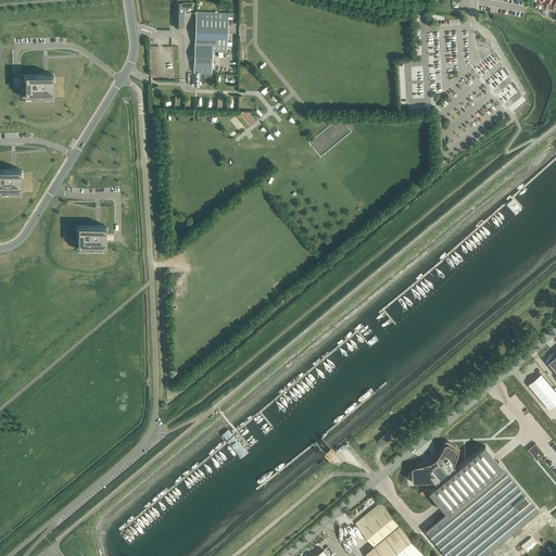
[(185,8),(192,8),(192,3),(175,2),(175,26),(185,26),(185,8)]
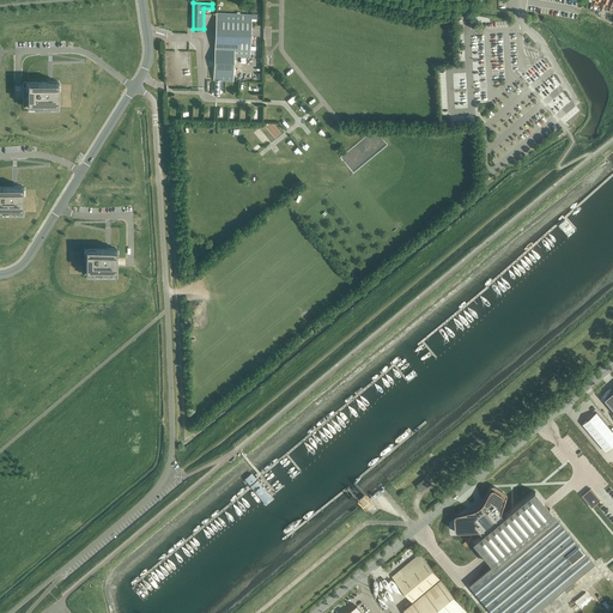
[(216,13),(214,48),(234,49),(234,56),(250,56),(250,49),(255,49),(255,46),(250,46),(252,20),(256,22),(256,18),(258,14),(241,14),(216,13)]
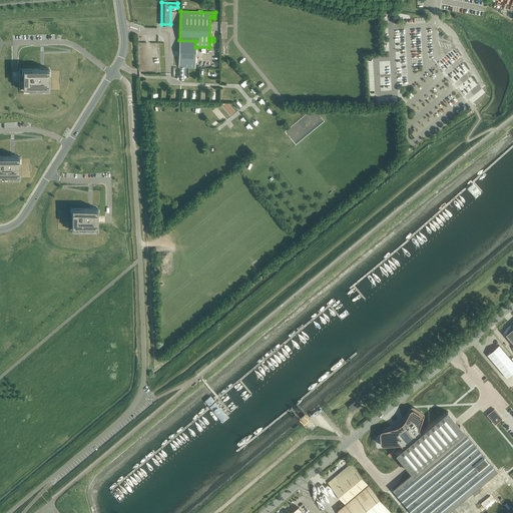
[(178,56),(178,67),(179,67),(184,67),(194,68),(195,47),(195,41),(179,40),(178,56)]
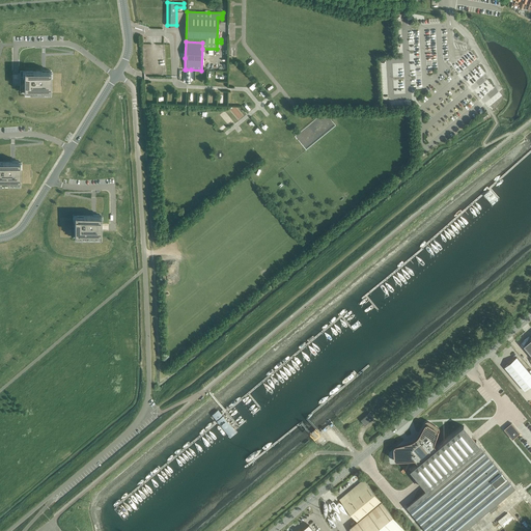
[(42,71),(24,71),(24,91),(51,91),(51,71),(45,71),(44,71),(42,71)]
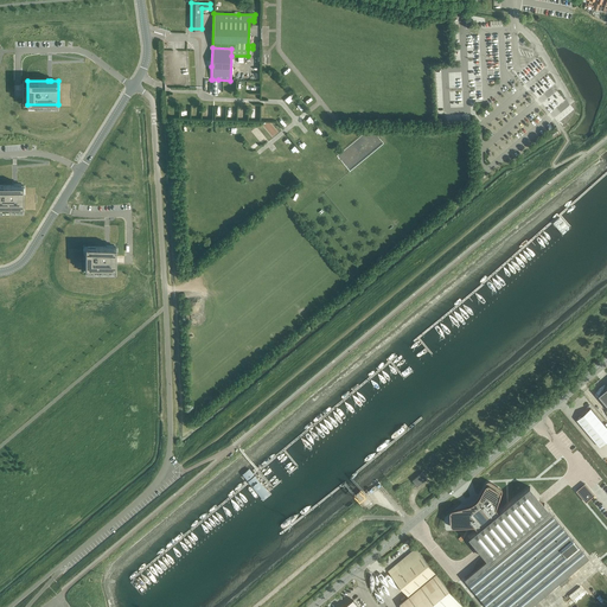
[(12,185),(0,185),(0,209),(23,209),(23,185),(17,185),(14,185),(12,185)]
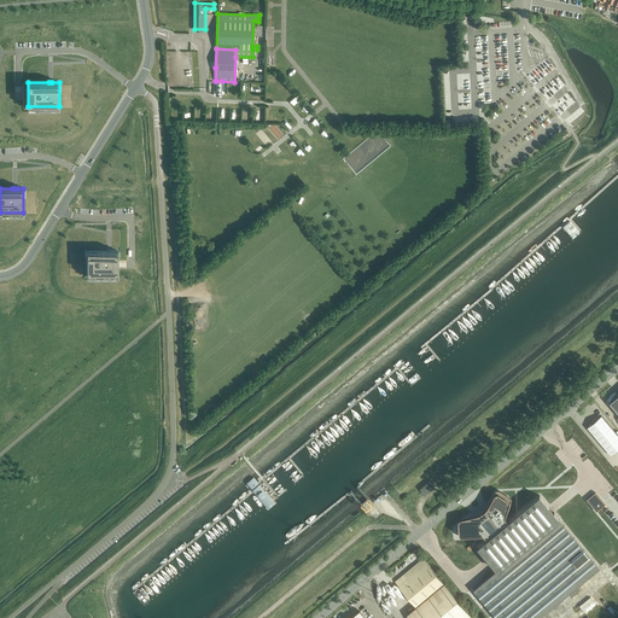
[(571,220),(563,227),(572,238),(581,231),(571,220)]
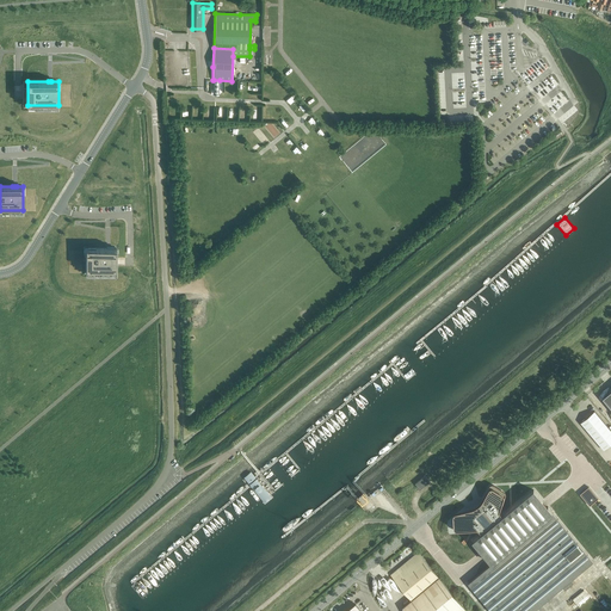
[(105,248),(86,248),(86,272),(116,272),(116,265),(116,259),(116,248),(110,248),(107,248),(105,248)]
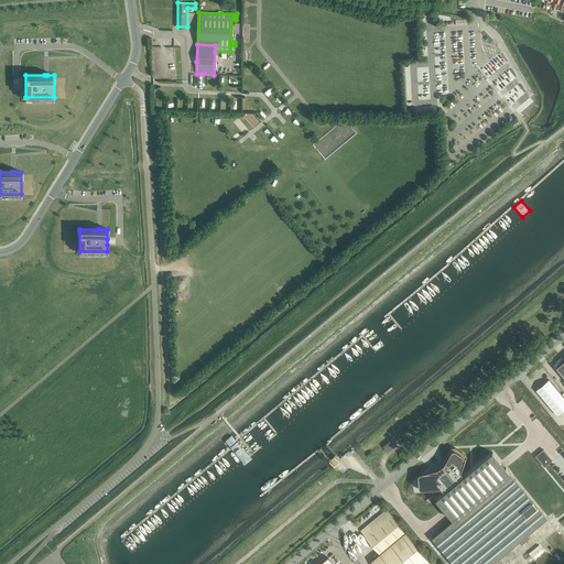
[(535,390),(550,407),(563,397),(549,379),(535,390)]
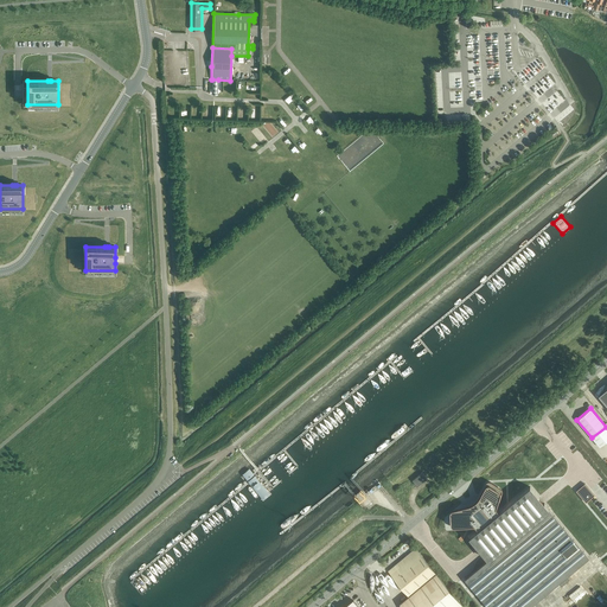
[(534,440),(542,452),(548,447),(538,435),(534,440)]
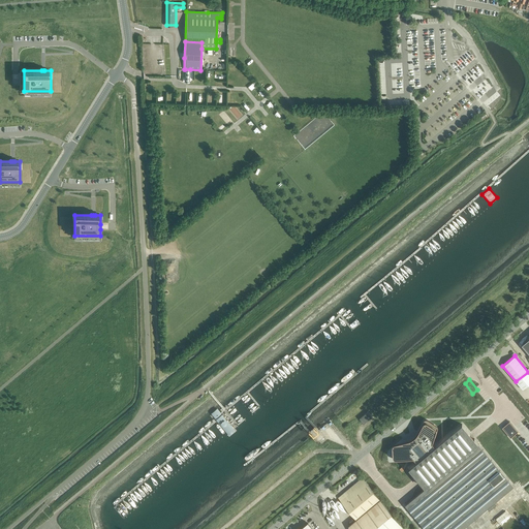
[(511,380),(499,390),(516,410),(528,401),(511,380)]
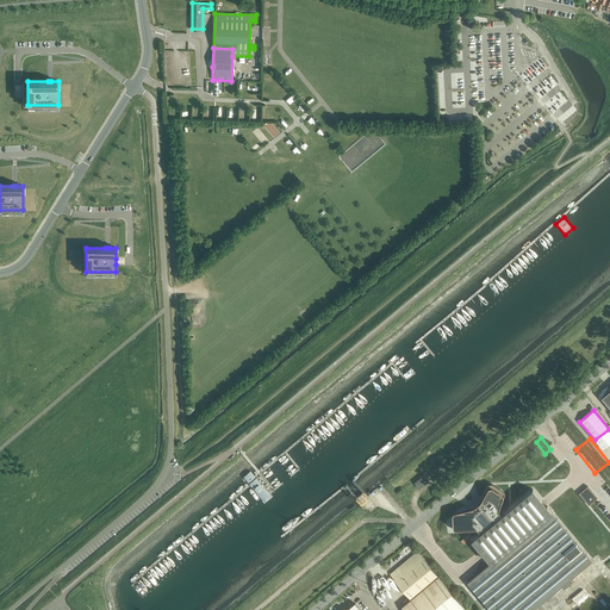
[(250,471),(243,477),(265,502),(272,496),(250,471)]
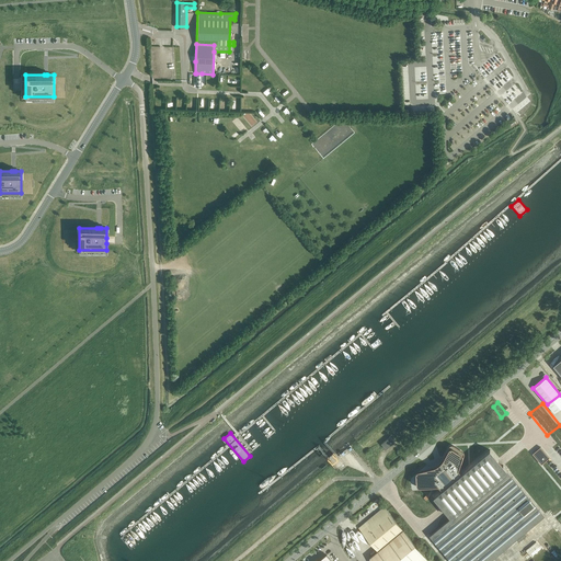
[(380,444),(385,448),(393,442),(390,436),(380,444)]
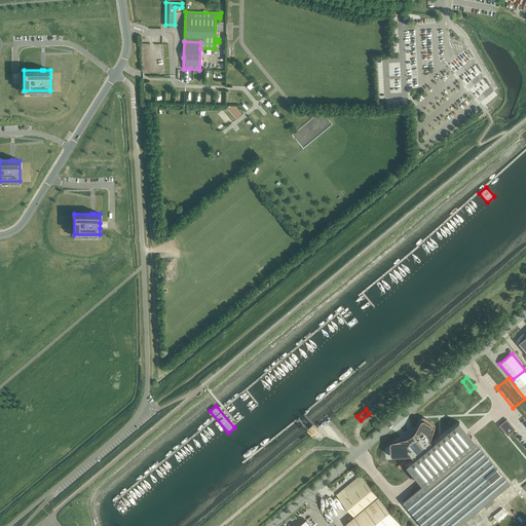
[(506,419),(499,424),(508,435),(515,428),(506,419)]
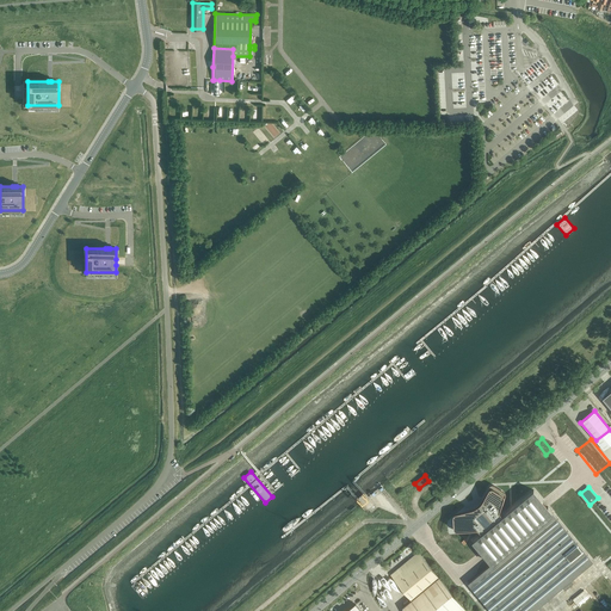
[(479,516),(462,514),(462,531),(480,529),(483,532),(473,541),(492,563),(469,582),(492,610),(531,610),(562,586),(565,590),(573,584),(569,580),(592,561),(534,489),(503,514),(499,511),(505,498),(497,492),(491,510),(479,516)]
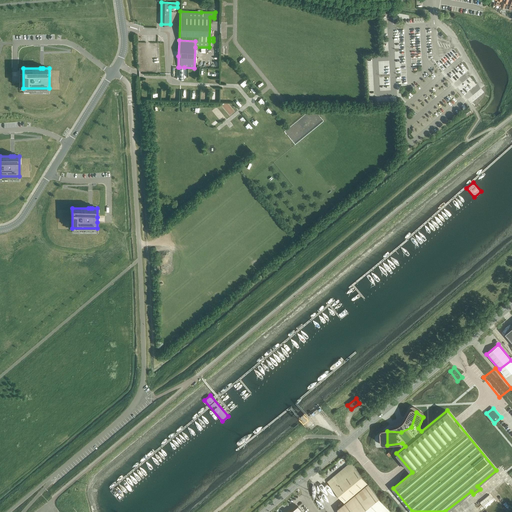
[(337,509),(339,511),(387,511),(390,510),(350,462),(327,481),(345,502),(337,509)]
